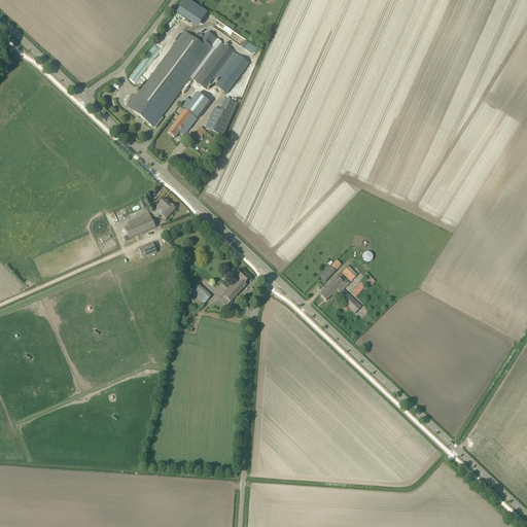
[(185,0),(183,0),(175,14),(197,28),(206,12),(185,0)]
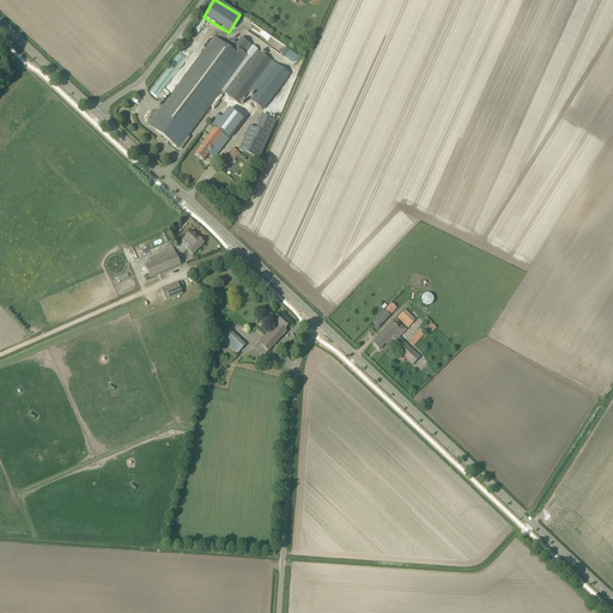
[(187,137),(213,102),(244,61),(254,48),(242,38),(231,52),(214,38),(183,79),(158,114),(156,111),(146,123),(150,125),(149,126),(178,149),(178,147),(182,150),(190,138),(187,137)]
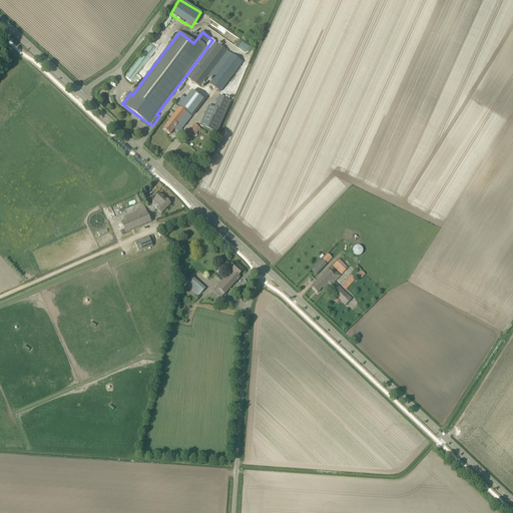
[(252,48),(233,35),(229,42),(247,54),(252,48)]
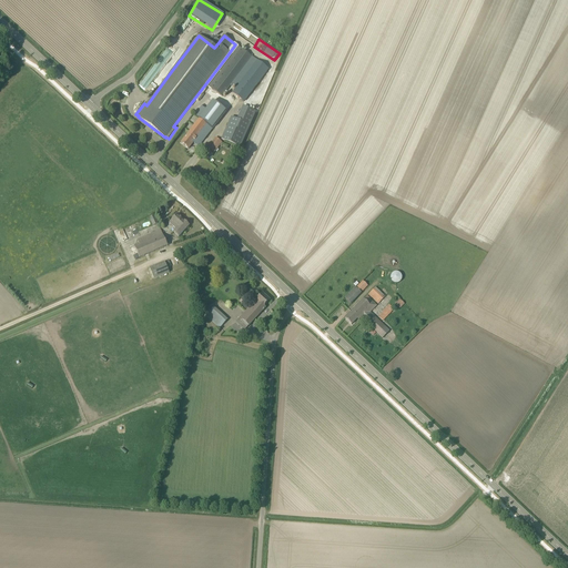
[(173,41),(139,88),(148,93),(173,59),(169,56),(176,44),(173,41)]
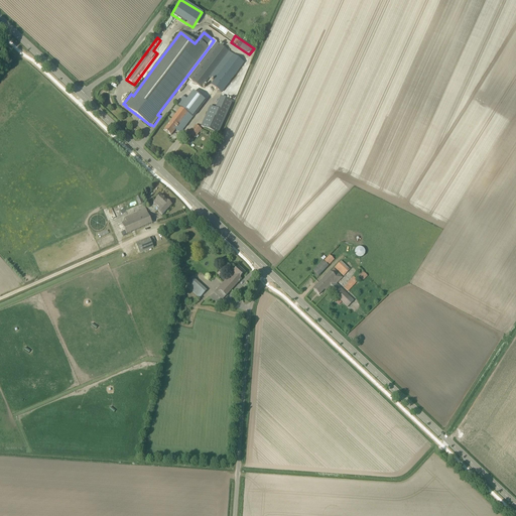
[(229,51),(216,42),(188,79),(202,88),(229,51)]
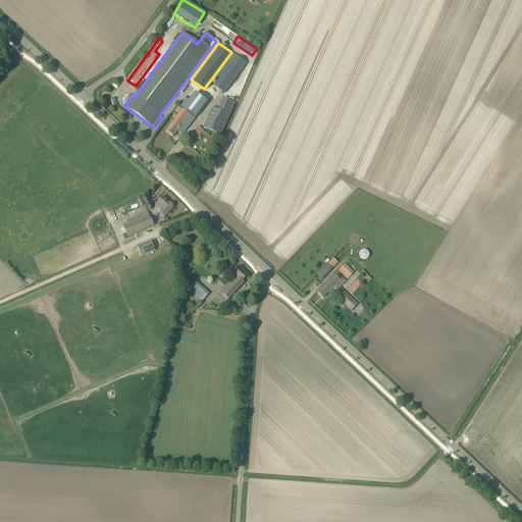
[(236,56),(213,86),(224,94),(247,64),(236,56)]
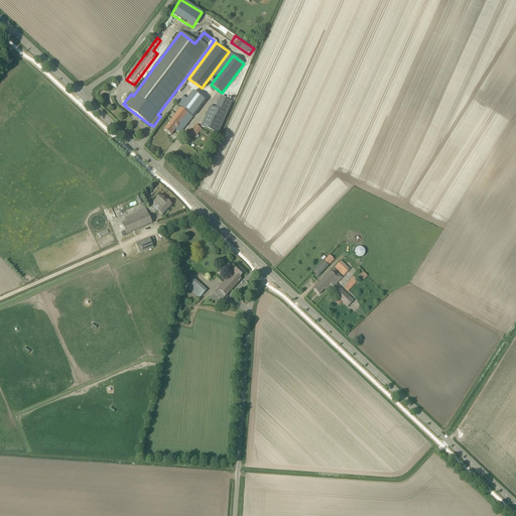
[(205,103),(192,94),(164,130),(171,135),(175,130),(180,133),(205,103)]
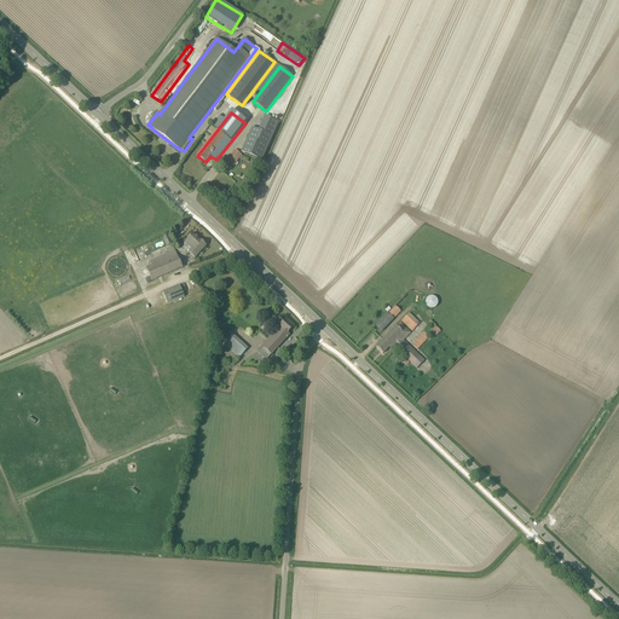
[(252,127),(241,151),(262,160),(278,121),(265,115),(259,129),(252,127)]
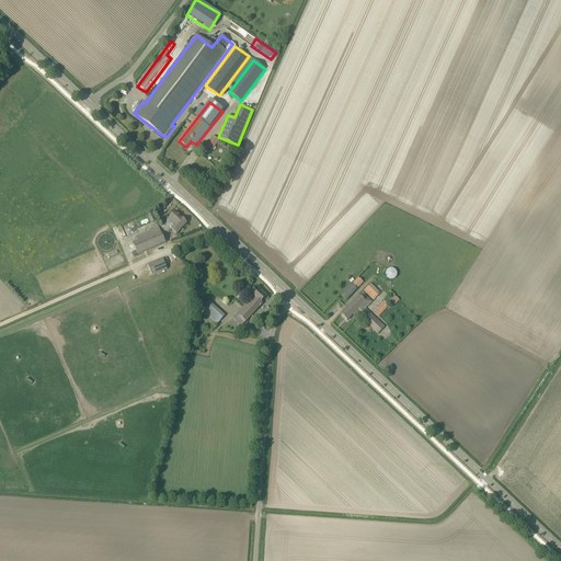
[(173,227),(171,229),(176,235),(187,224),(175,212),(167,221),(173,227)]
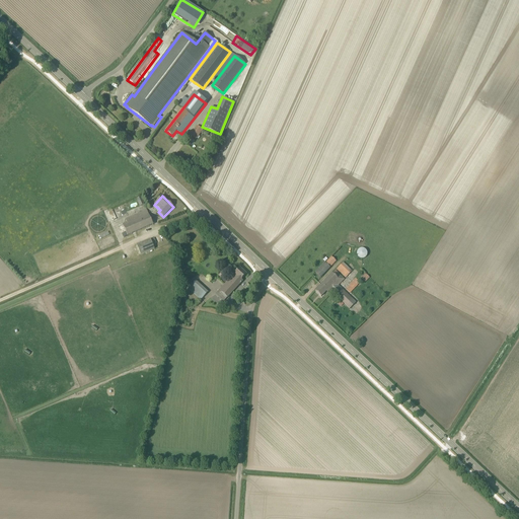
[(153,225),(147,210),(125,220),(127,223),(119,226),(124,237),(128,236),(153,225)]
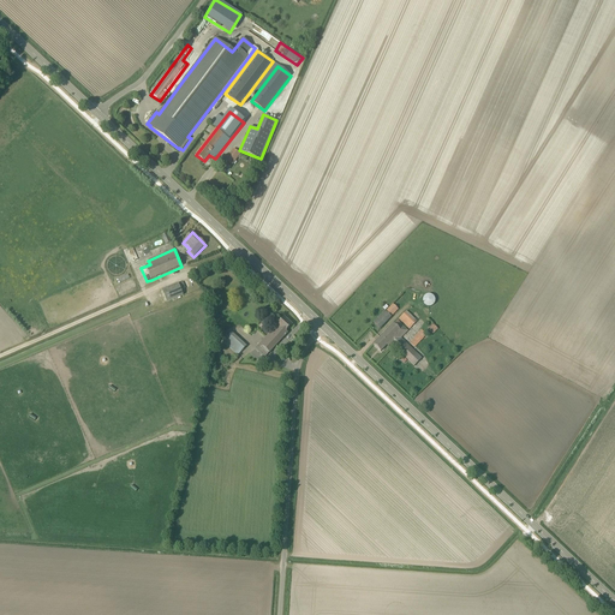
[(183,282),(162,291),(166,302),(183,296),(180,290),(185,288),(183,282)]
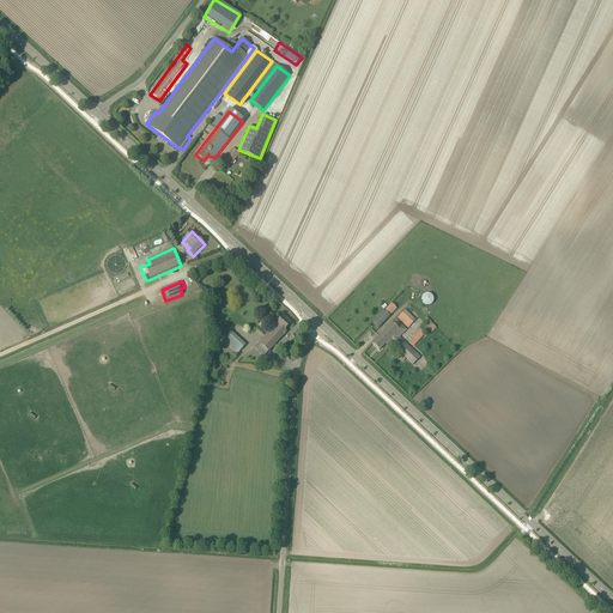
[(422,298),(422,301),(422,302),(422,303),(423,304),(424,305),(425,305),(426,307),(428,307),(429,307),(430,305),(432,304),(432,303),(434,302),(434,301),(434,299),(434,298),(432,297),(432,296),(431,295),(430,295),(429,293),(426,293),(425,295),(423,296),(422,297),(422,298)]
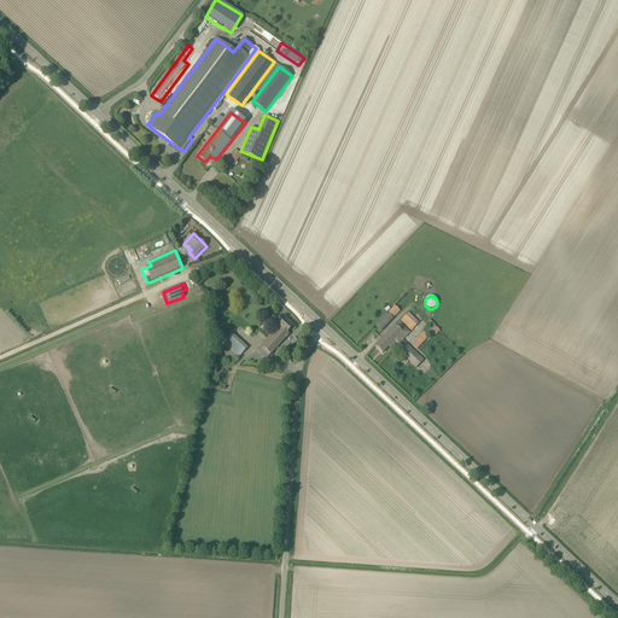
[(386,313),(379,320),(375,325),(382,331),(392,319),(400,310),(395,305),(388,313),(386,313)]
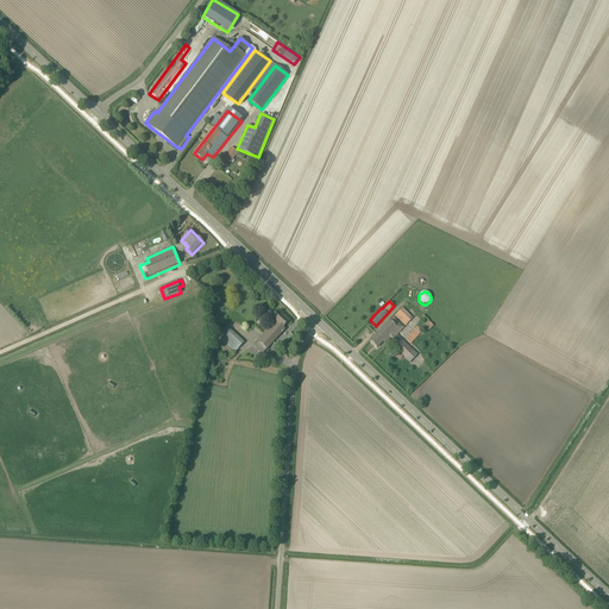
[(403,309),(395,316),(406,326),(413,319),(403,309)]
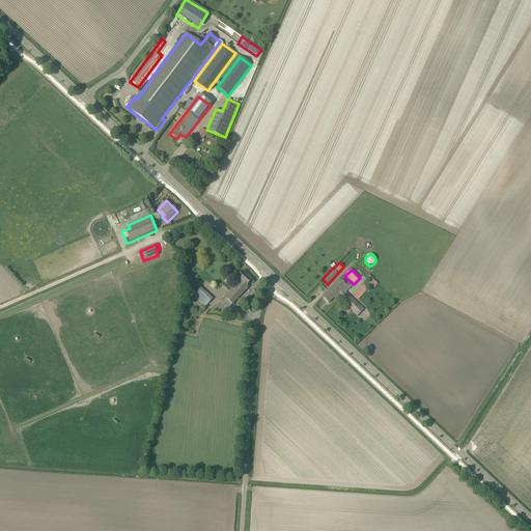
[(245,274),(220,301),(228,309),(248,287),(247,286),(252,281),(245,274)]
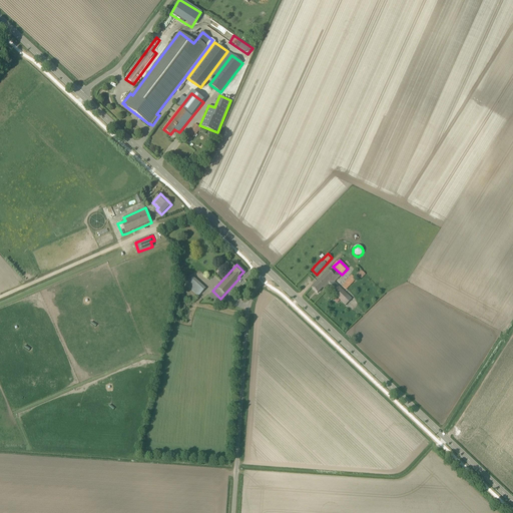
[(334,277),(328,271),(312,288),(318,294),(323,289),(326,292),(327,291),(327,290),(328,289),(346,306),(352,300),(334,282),(340,277),(337,274),(334,277)]
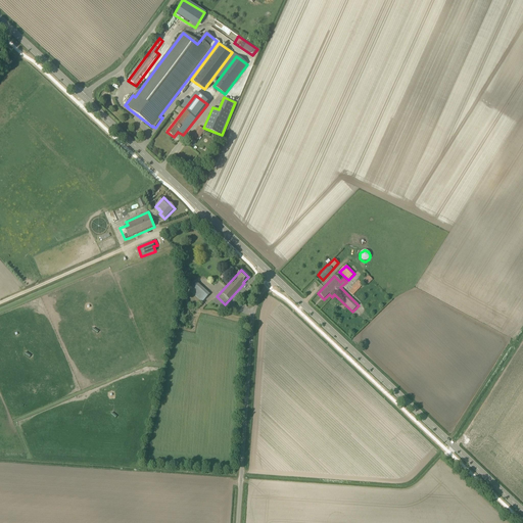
[(368,276),(364,280),(368,284),(373,280),(368,276)]
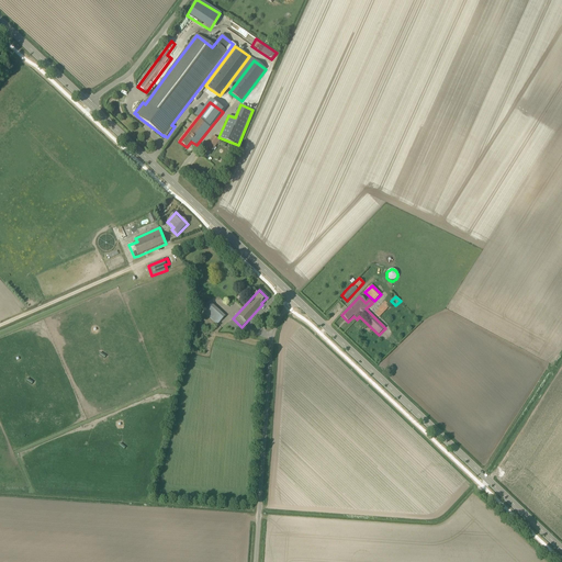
[(385,302),(374,313),(379,317),(390,306),(385,302)]
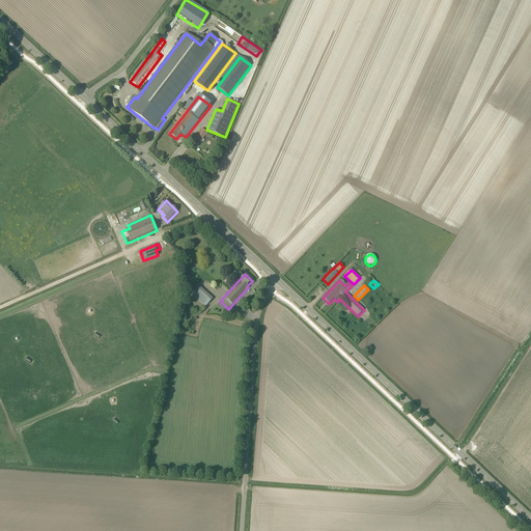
[(200,287),(192,296),(205,308),(213,299),(200,287)]
